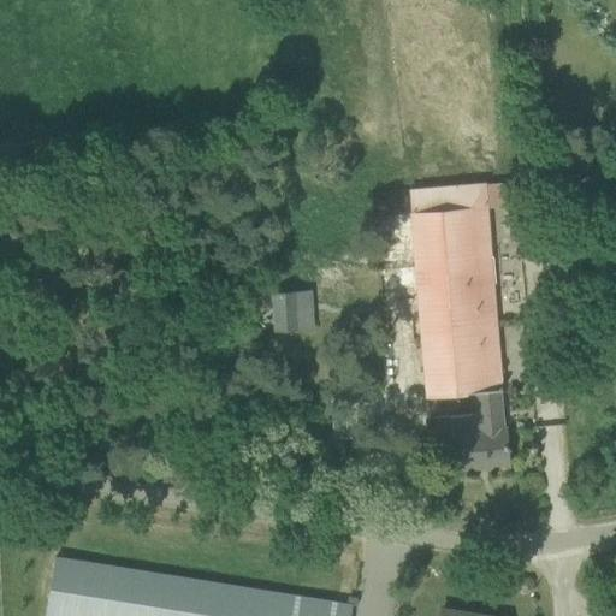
[(479,431),(503,428),(499,391),(502,390),(485,184),(410,190),(427,397),(477,392),(478,414),(479,431)]
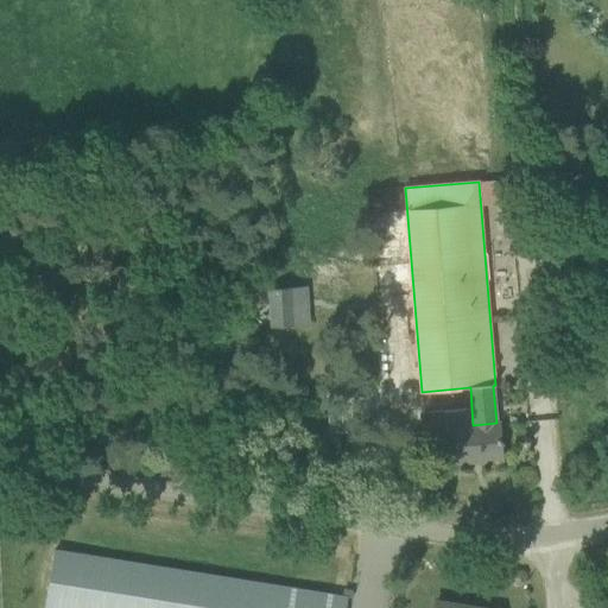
[(273,325),(309,323),(306,287),(271,290),(273,325)]
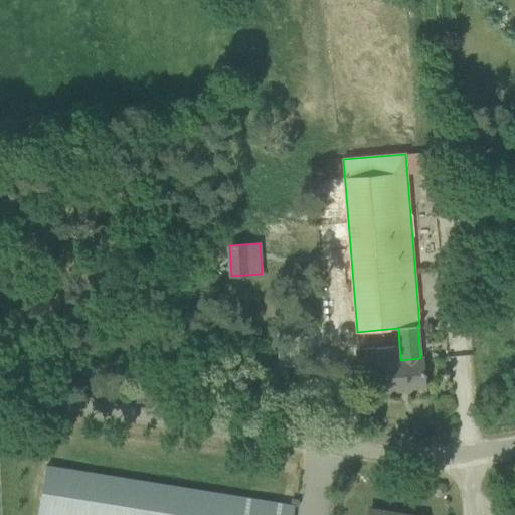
[(400,360),(399,346),(376,348),(380,392),(401,390),(401,387),(407,387),(407,390),(425,388),(422,358),(420,358),(400,360)]
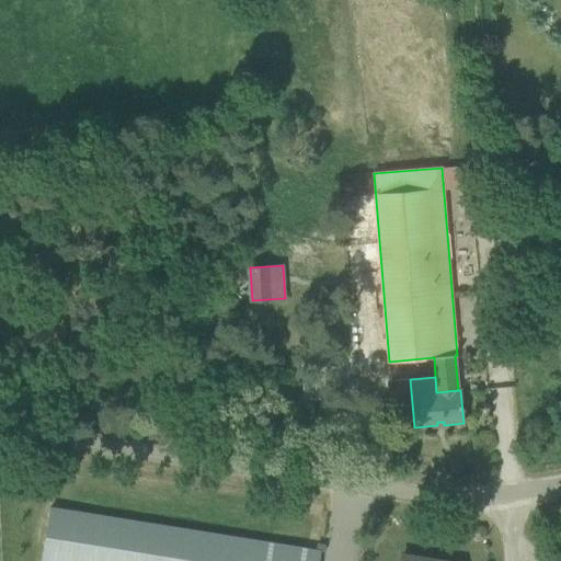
[(43,560),(319,560),(321,551),(52,508),(43,560)]
